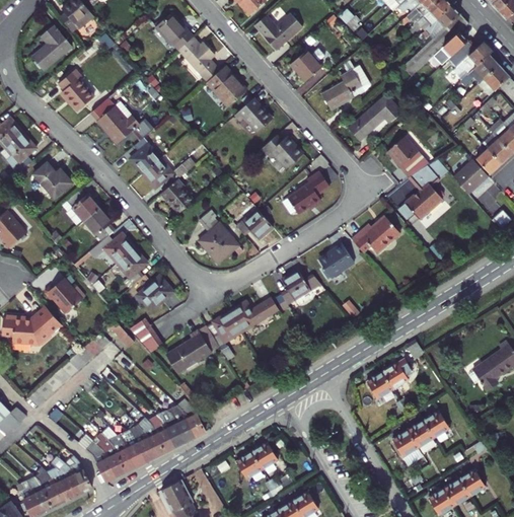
[(64,15),(59,20),(69,31),(90,14),(77,0),(75,0),(62,12),(64,15)]
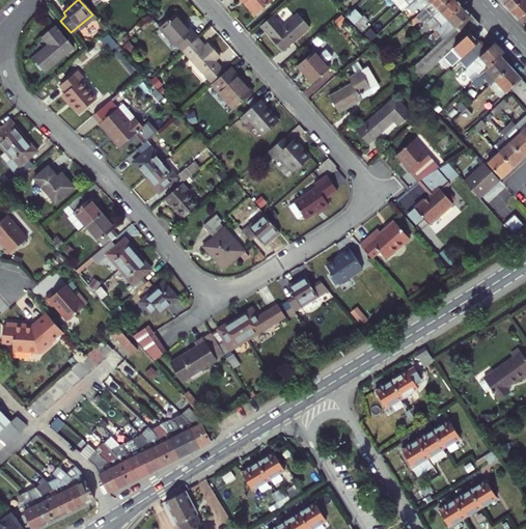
[(239,0),(241,2),(243,0),(257,16),(274,1),(273,0),(239,0)]
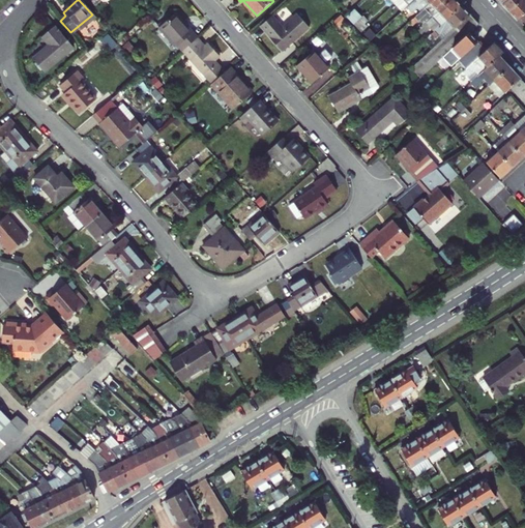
[(421,21),(443,0),(428,0),(419,7),(408,19),(410,22),(416,16),(421,21)]
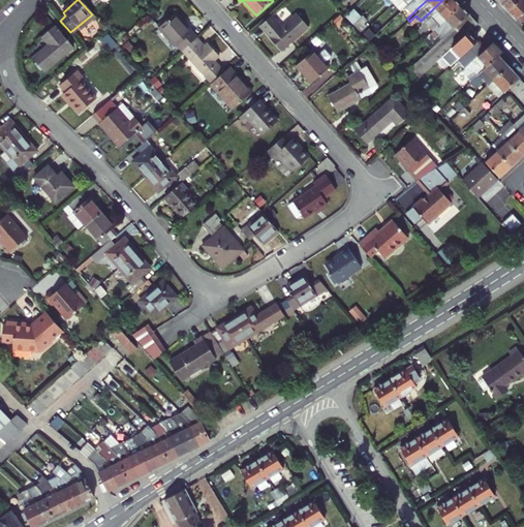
[(460,2),(457,0),(442,0),(421,21),(415,27),(420,31),(428,23),(432,28),(460,2)]
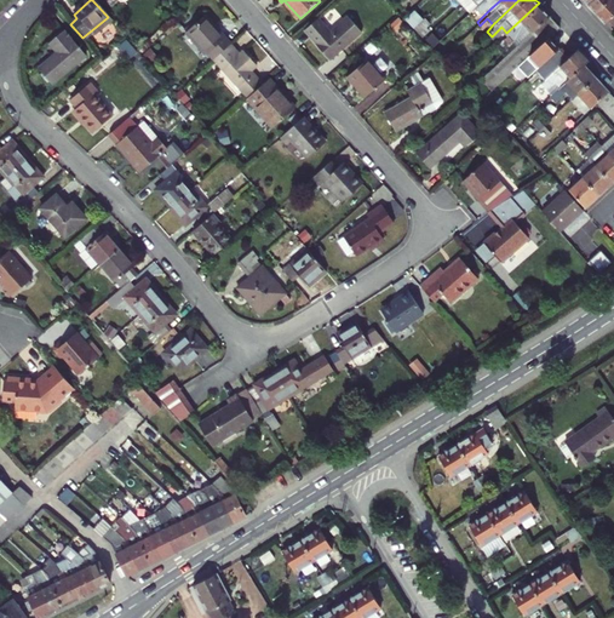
[(590,0),(587,4),(596,13),(609,0),(590,0)]
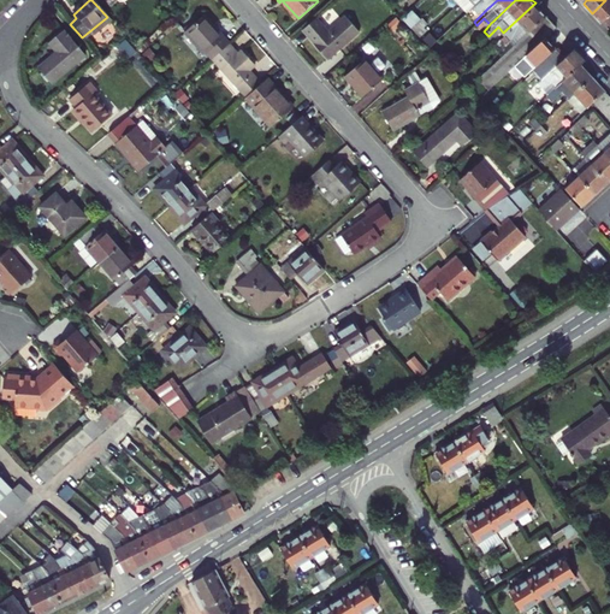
[(609,0),(605,0),(592,13),(602,23),(604,21),(609,27),(609,25),(609,0)]
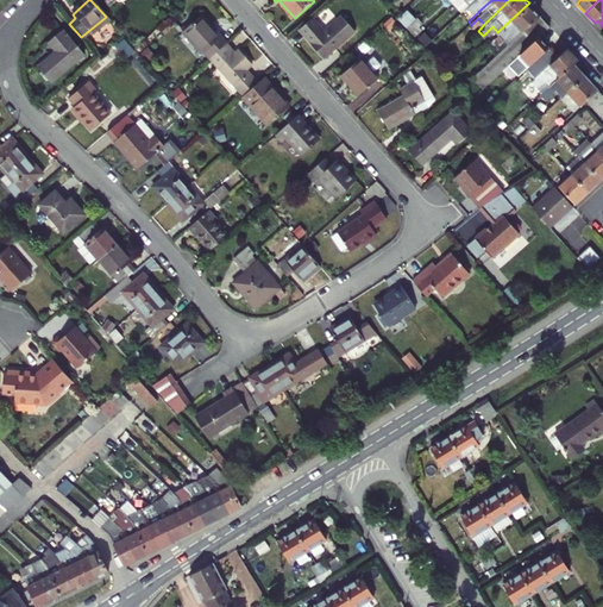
[(529,2),(497,32),(502,37),(516,24),(520,27),(536,12),(529,2)]
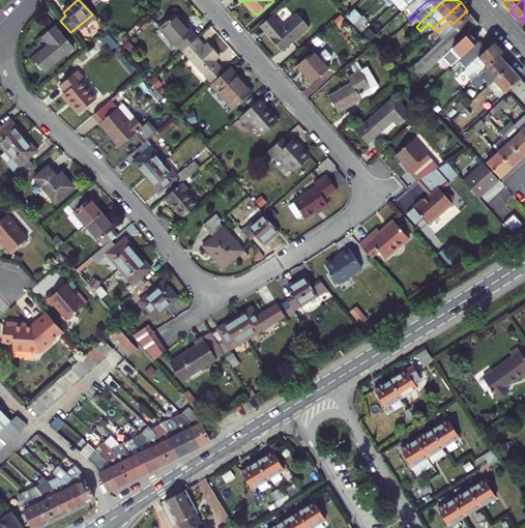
[(262,26),(283,50),(319,19),(308,6),(294,19),(284,7),(262,26)]
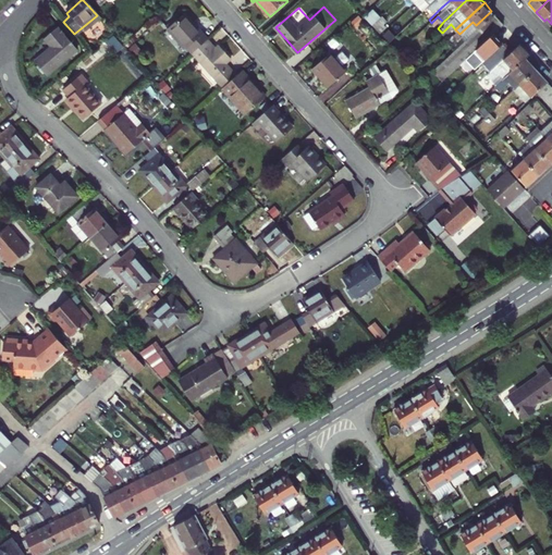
[(371,11),(365,16),(370,22),(377,16),(371,11)]
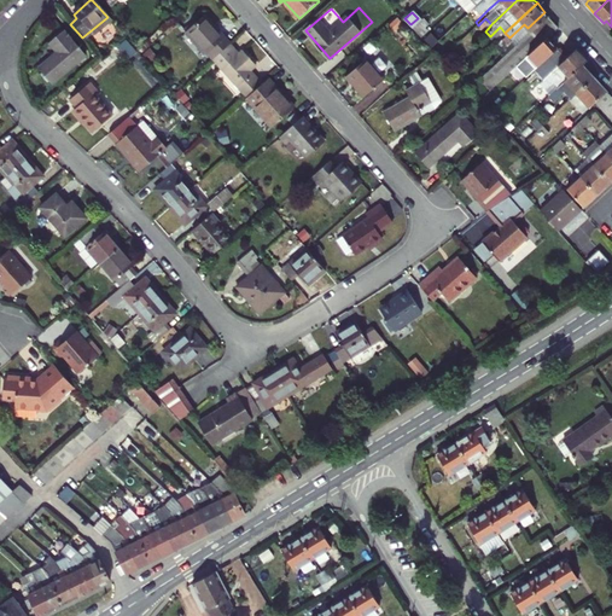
[(478,75),(488,87),(555,23),(545,12),(528,28),(478,75)]
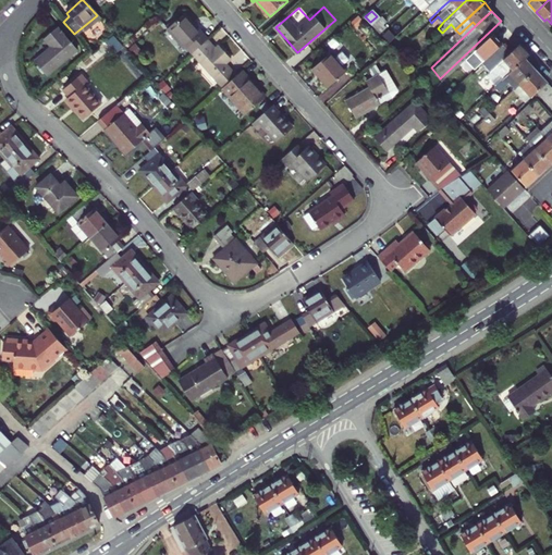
[(385,19),(380,13),(377,16),(370,22),(376,27),(385,19)]
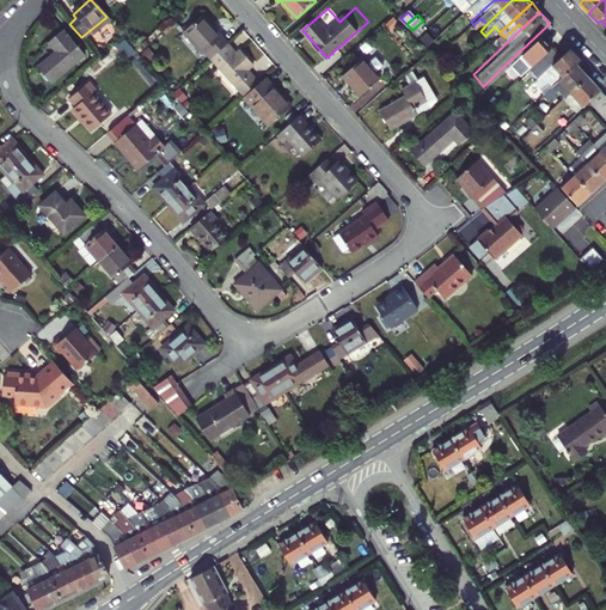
[(204,56),(210,63),(227,49),(202,19),(184,36),(201,55),(202,56),(203,58),(204,56)]
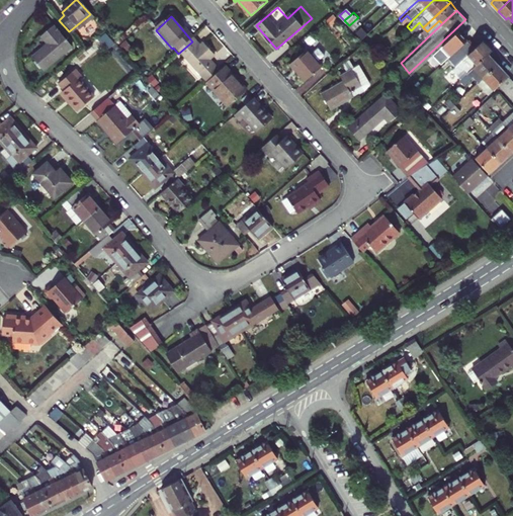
[(461,25),(449,35),(456,43),(467,32),(461,25)]
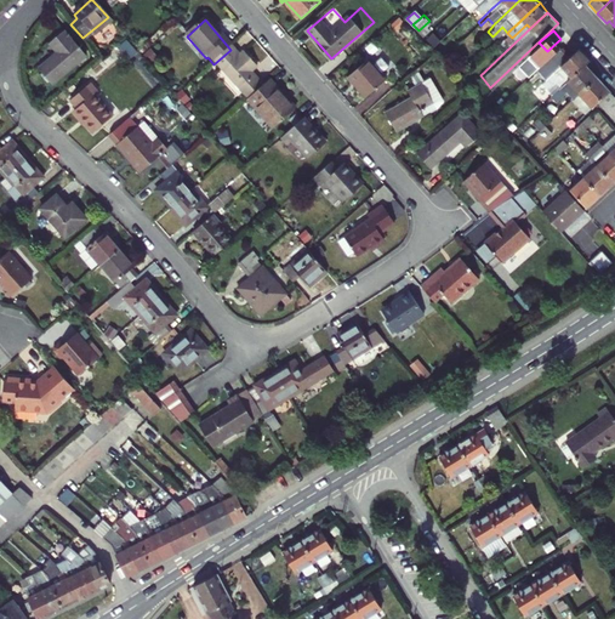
[(51,87),(80,62),(80,63),(81,63),(83,63),(84,62),(84,61),(84,60),(84,58),(63,35),(49,47),(55,55),(36,72),(51,87)]
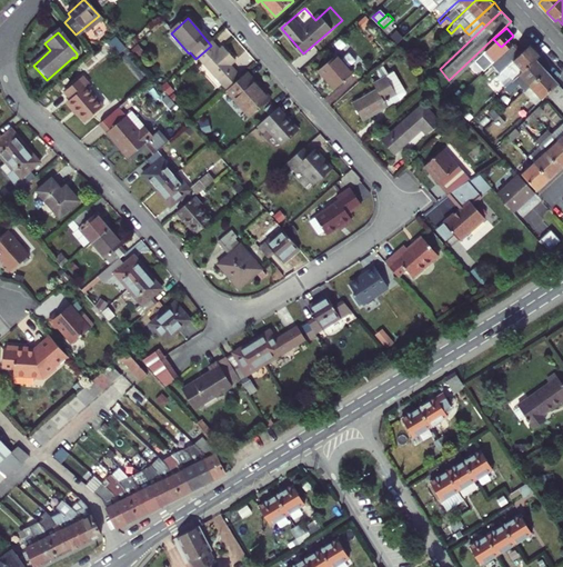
[(518,49),(495,70),(476,88),(479,90),(486,82),(490,86),(508,70),(512,76),(533,56),(539,50),(529,40),(518,49)]
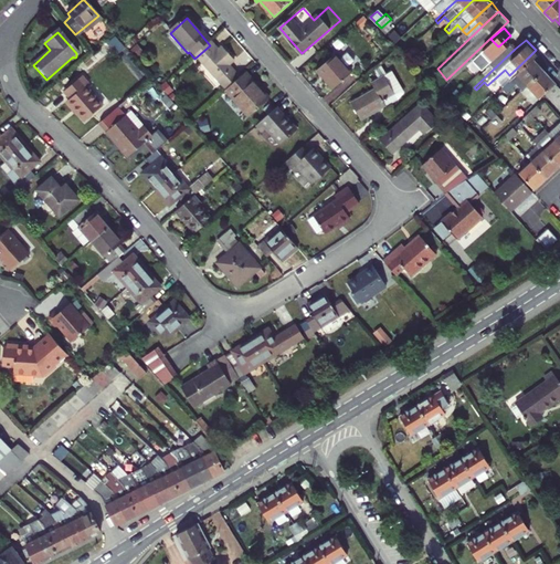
[(485,61),(493,70),(515,49),(508,41),(485,61)]
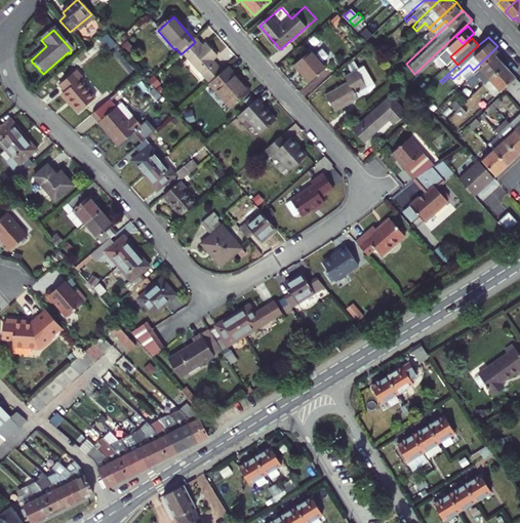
[(181,54),(209,86),(210,84),(222,75),(211,63),(215,58),(204,45),(201,48),(195,42),(181,54)]
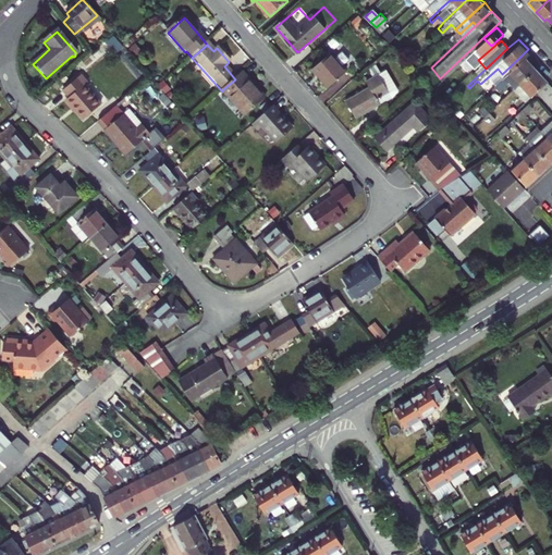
[(330,54),(314,70),(329,87),(346,73),(341,68),(348,62),(341,53),(334,60),(330,54)]
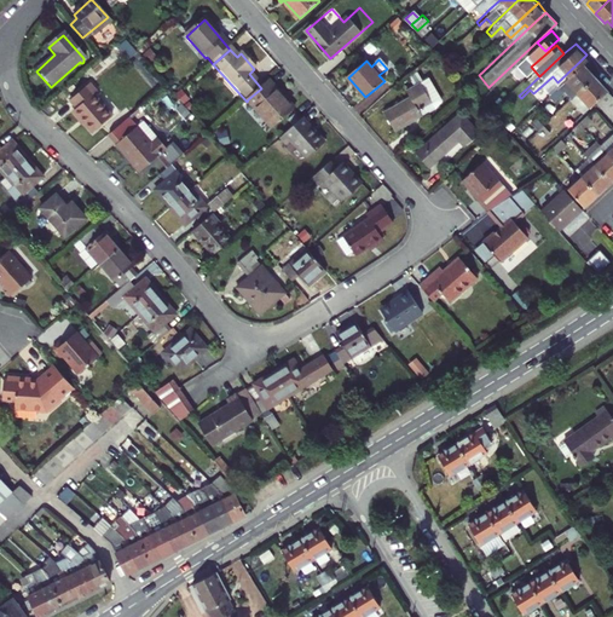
[(580,61),(557,82),(545,92),(550,98),(562,87),(568,93),(573,88),(591,73),(580,61)]
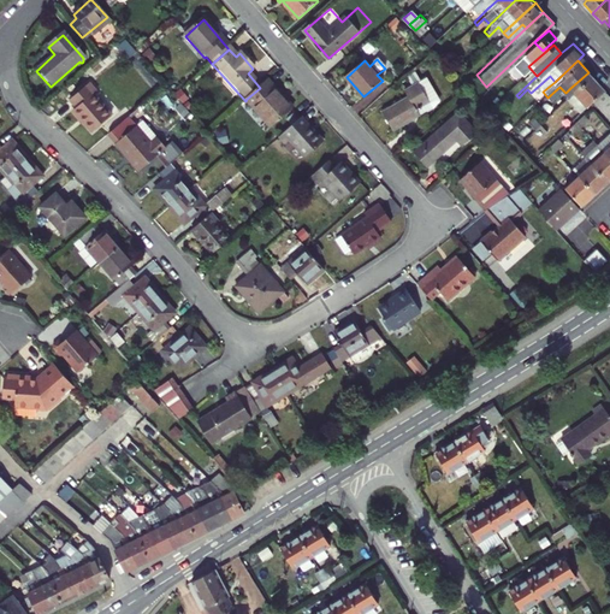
[(602,87),(588,72),(570,88),(584,102),(590,98),(602,87)]
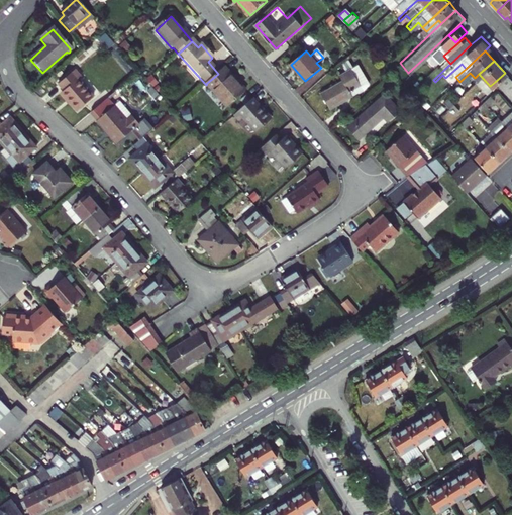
[(321,95),(331,111),(364,91),(369,85),(357,67),(339,78),(342,83),(321,95)]
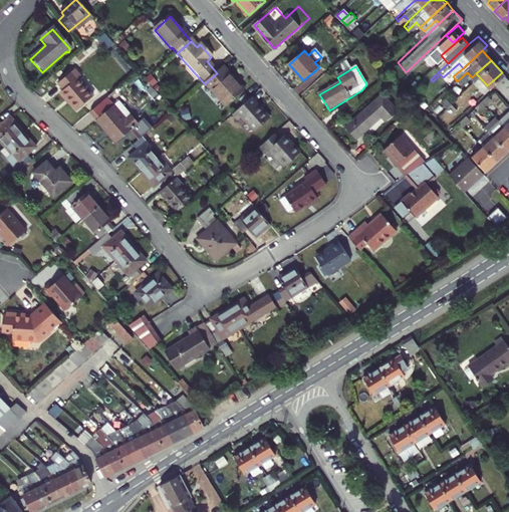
[(244,90),(223,67),(217,73),(206,82),(227,106),(244,90)]
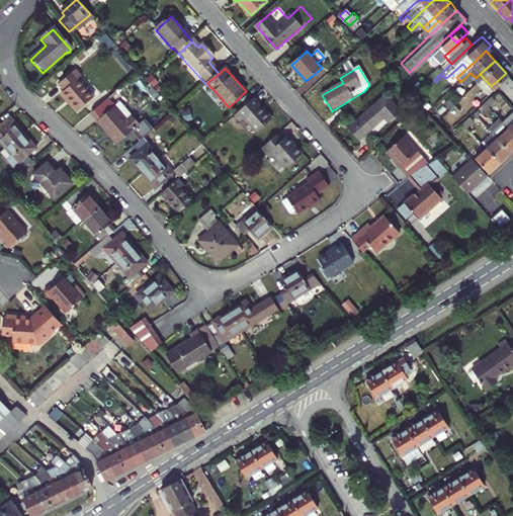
[(506,73),(496,82),(500,87),(510,78),(506,73)]
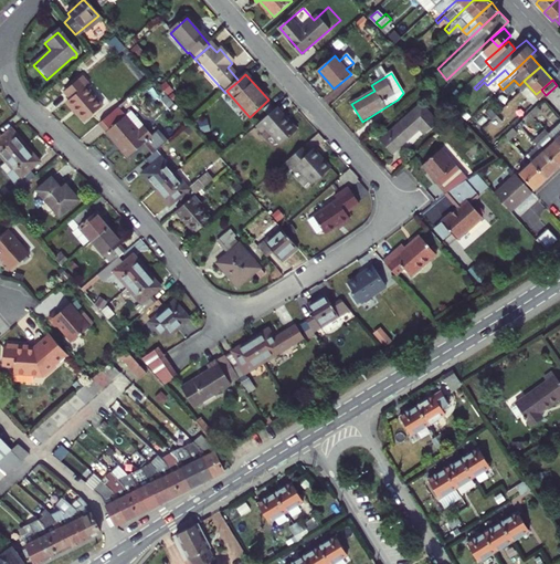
[(519,85),(531,98),(536,94),(524,81),(519,85)]
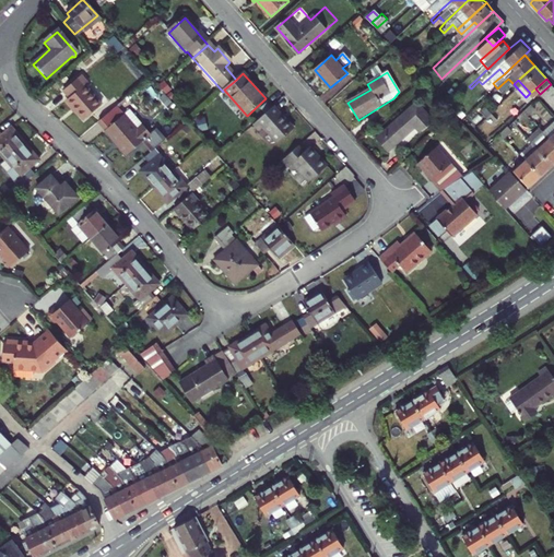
[(74,109),(90,95),(79,83),(65,96),(71,104),(70,105),(74,109)]
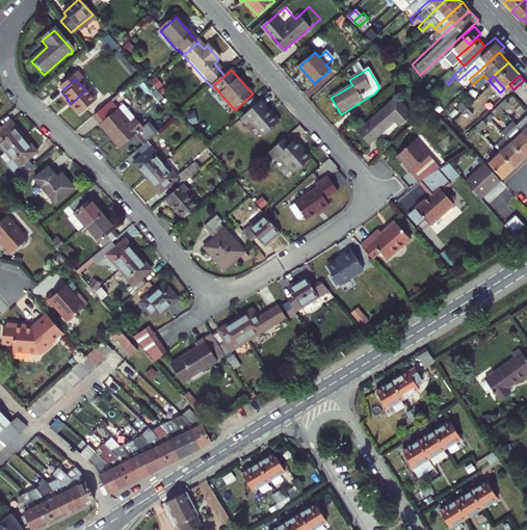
[(519,94),(526,85),(526,82),(524,80),(514,89),(519,94)]
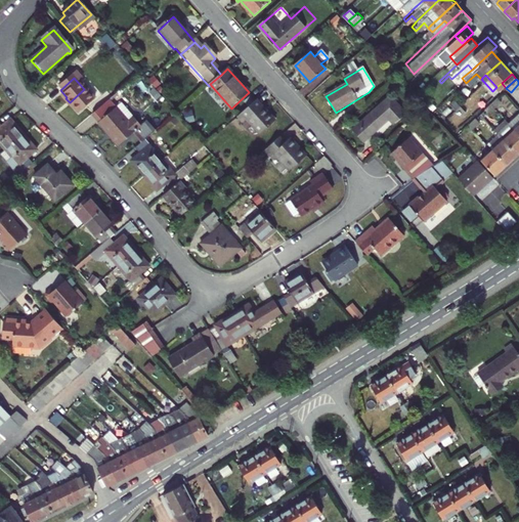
[(95,102),(84,89),(70,102),(74,107),(73,109),(80,116),(95,102)]
